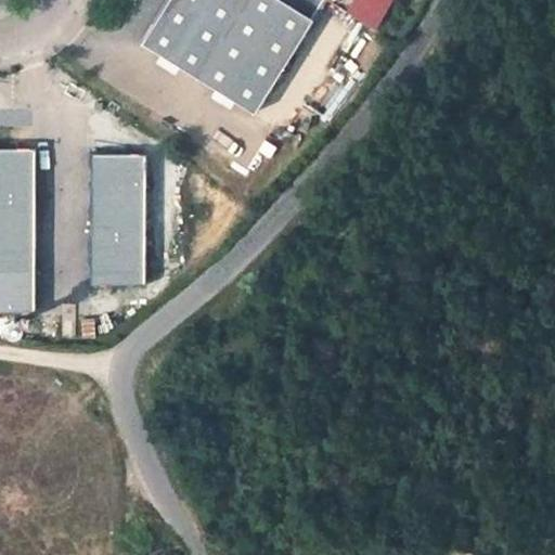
[(250,114),(320,0),(165,0),(138,44),(250,114)]
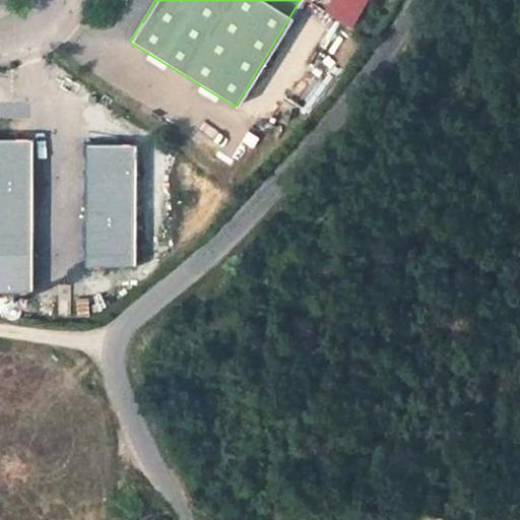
[(327,0),(322,9),(344,23),(359,0),(327,0)]
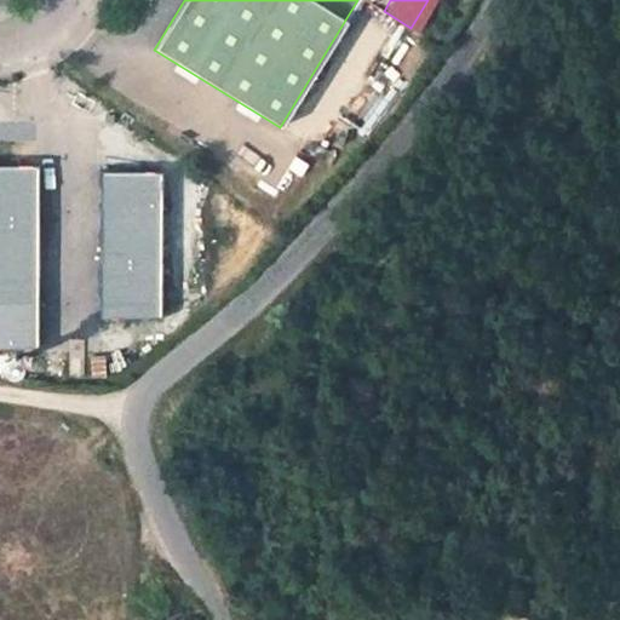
[(38,167),(0,166),(0,351),(36,352),(38,167)]
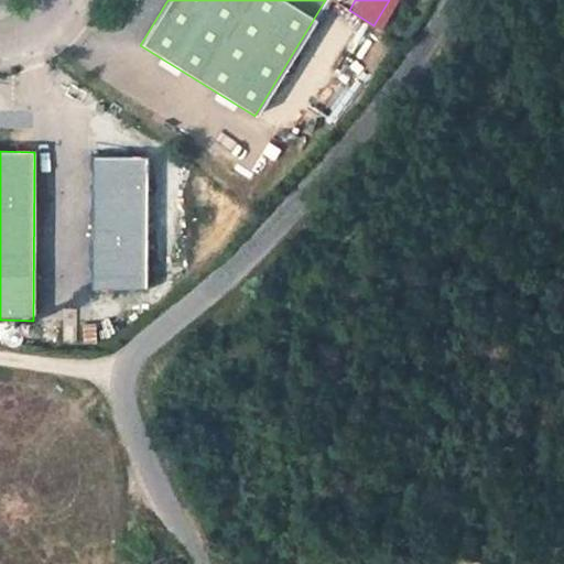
[(145,156),(89,156),(89,293),(145,293),(145,156)]
